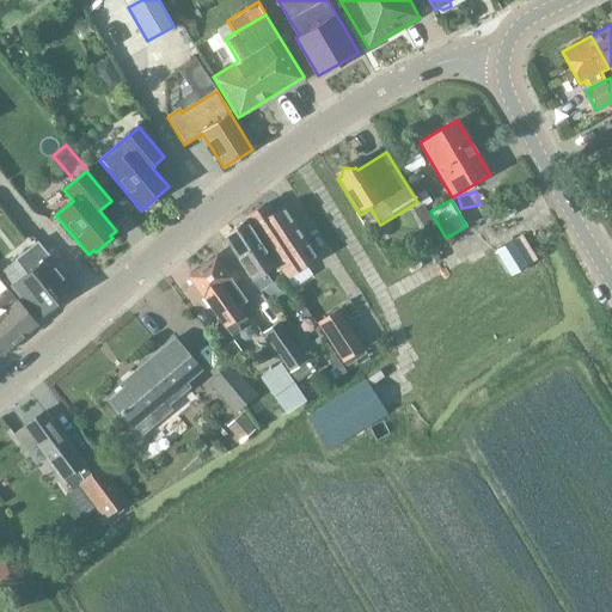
[(515,200),(493,212),(497,221),(520,209),(515,200)]
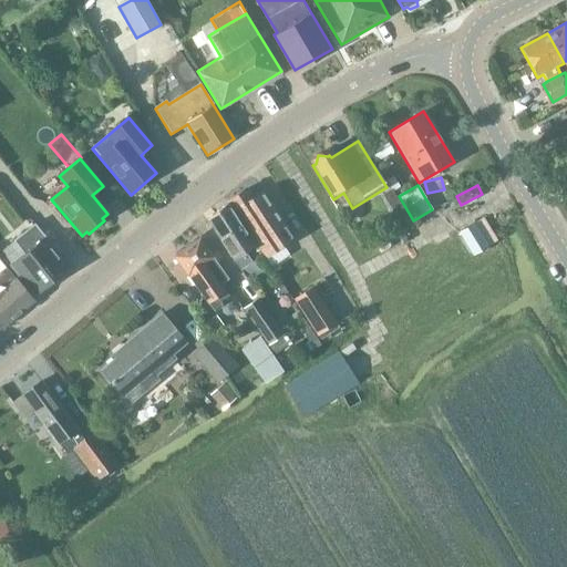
[(247,191),(227,204),(256,247),(265,261),(284,248),(289,257),(300,249),(264,194),(255,200),(247,191)]
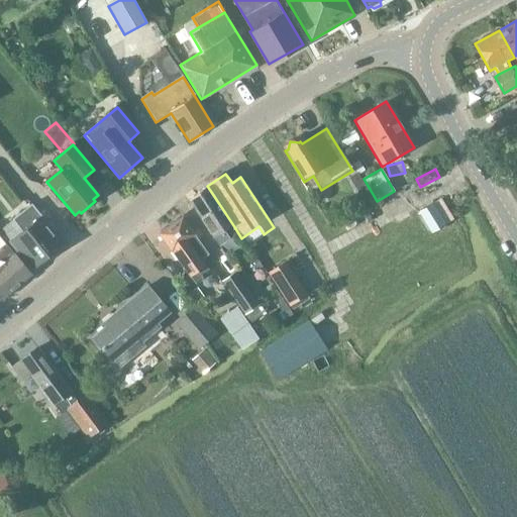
[(357,174),(350,178),(368,206),(375,202),(357,174)]
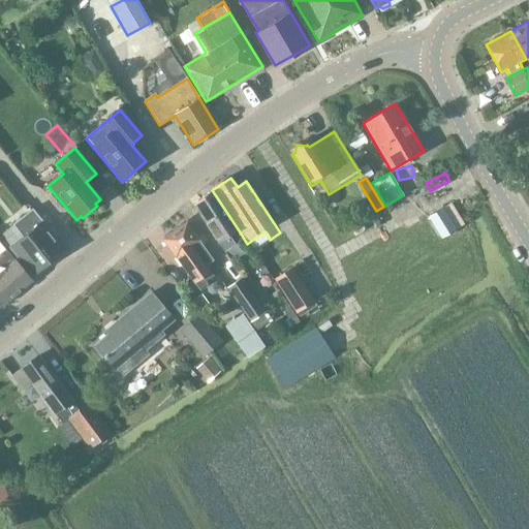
[(212,190),(191,204),(223,252),(235,245),(229,237),(239,230),(212,190)]
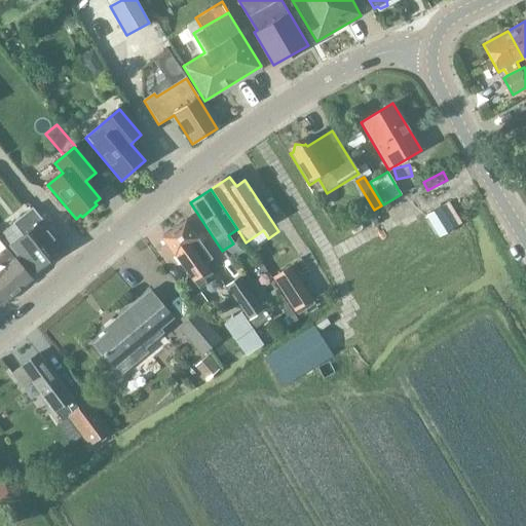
[(439,208),(426,216),(439,236),(452,229),(439,208)]
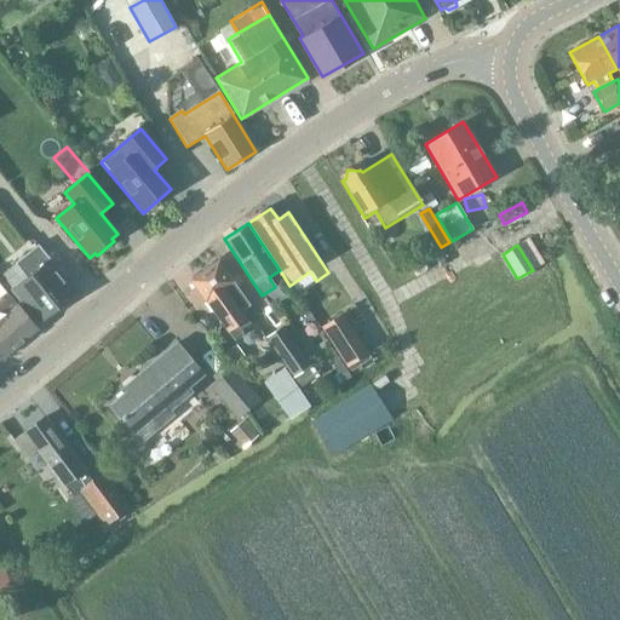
[(13,292),(38,323),(76,293),(64,279),(65,277),(52,260),(51,262),(38,246),(15,265),(27,281),(13,292)]
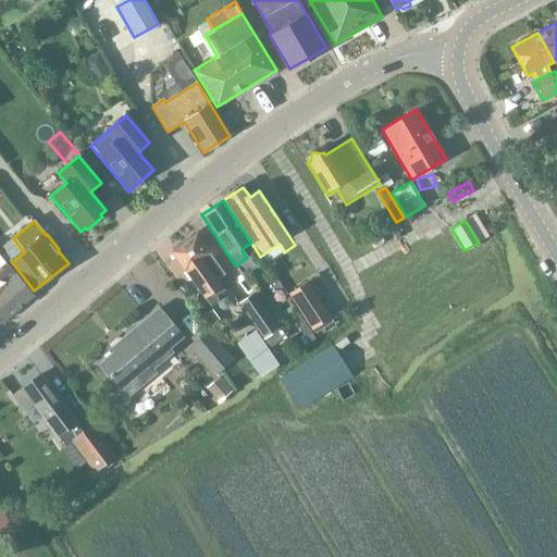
[(224,274),(205,245),(196,234),(182,244),(181,242),(172,247),(173,249),(171,251),(185,273),(187,272),(210,307),(219,300),(215,296),(224,291),(217,280),(224,274)]
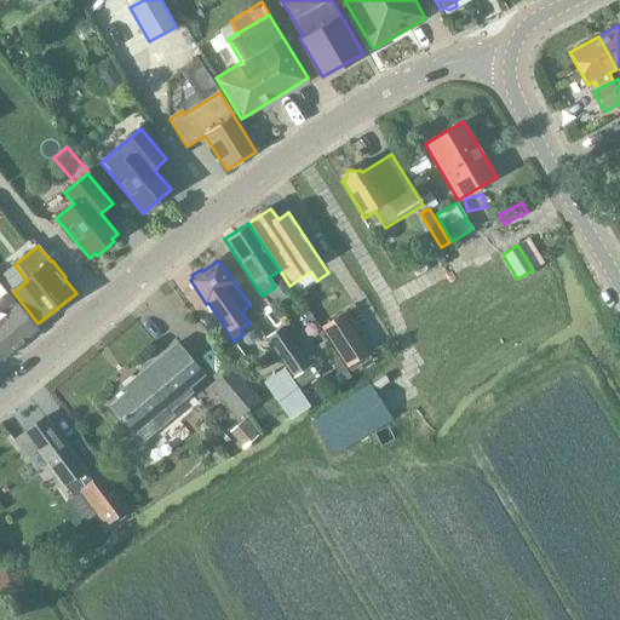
[(0,361),(38,329),(0,285),(0,361)]
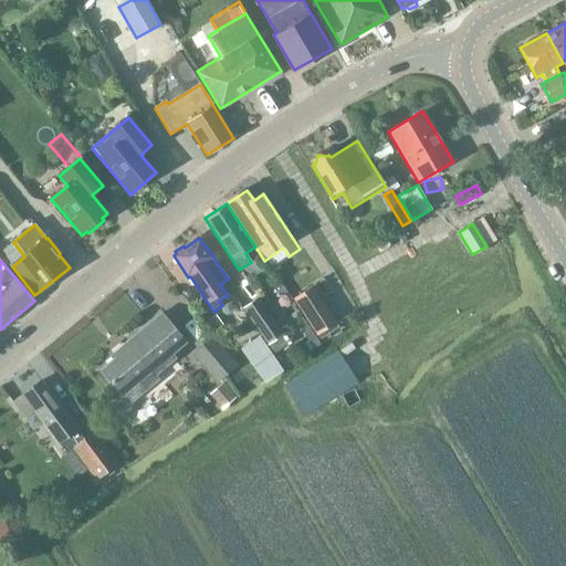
[(294,302),(317,339),(337,326),(314,290),(294,302)]
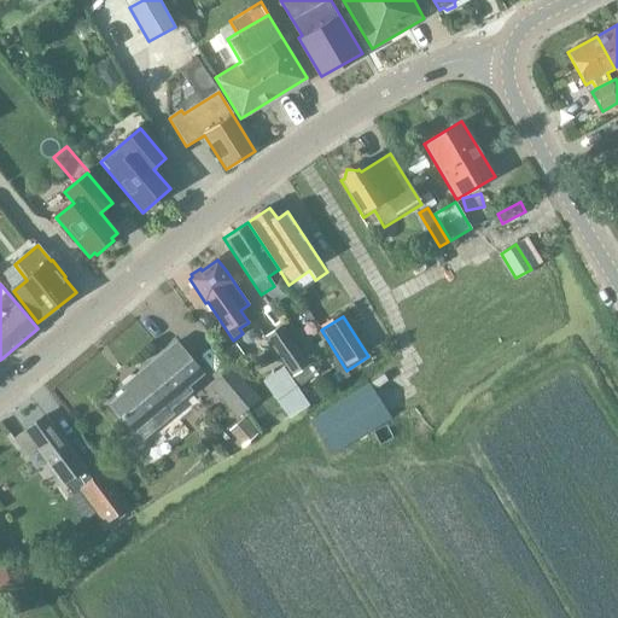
[(266,342),(293,380),(310,368),(283,330),(266,342)]
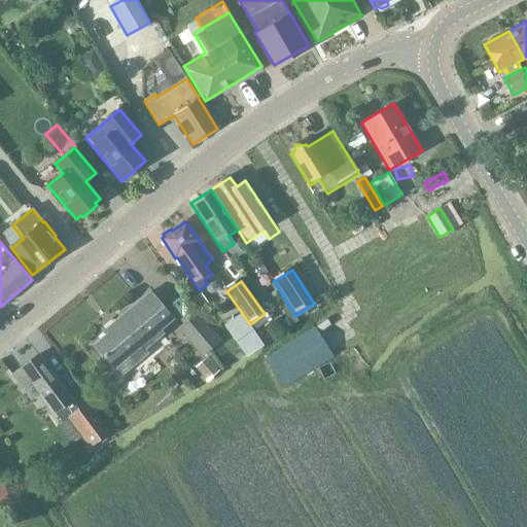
[(172,319),(150,293),(116,322),(119,325),(96,346),(121,376),(143,357),(140,353),(162,335),(159,331),(172,319)]
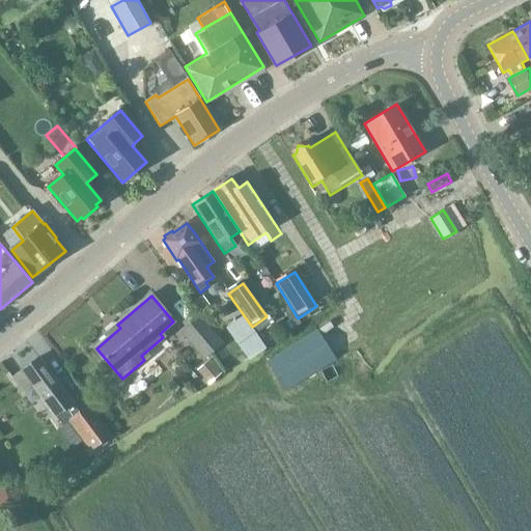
[(203,359),(223,343),(200,316),(199,316),(182,332),(203,359)]
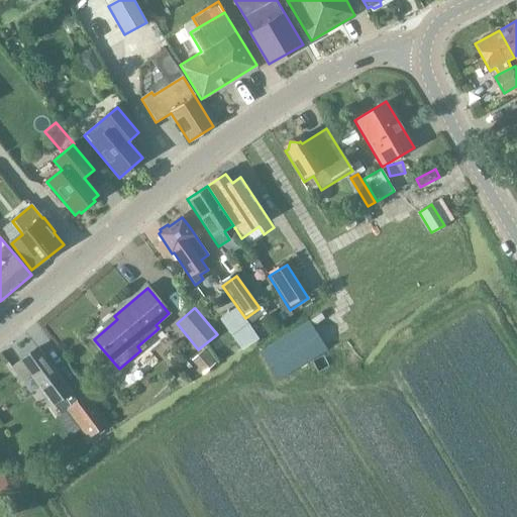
[(237,310),(220,323),(242,354),(260,341),(237,310)]
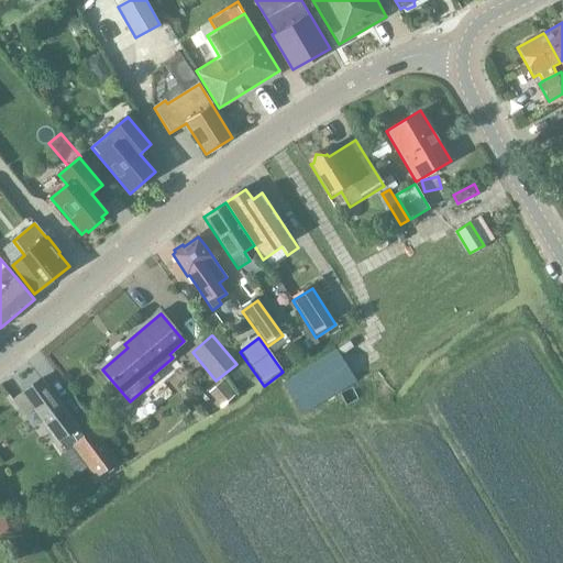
[(283,385),(302,415),(355,381),(337,351),(283,385)]
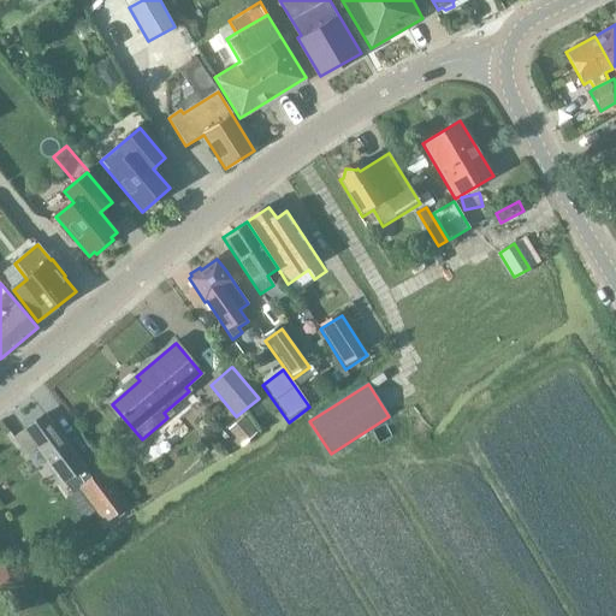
[(93,478),(45,414),(13,438),(27,456),(37,448),(64,484),(65,484),(77,475),(84,485),(93,478)]
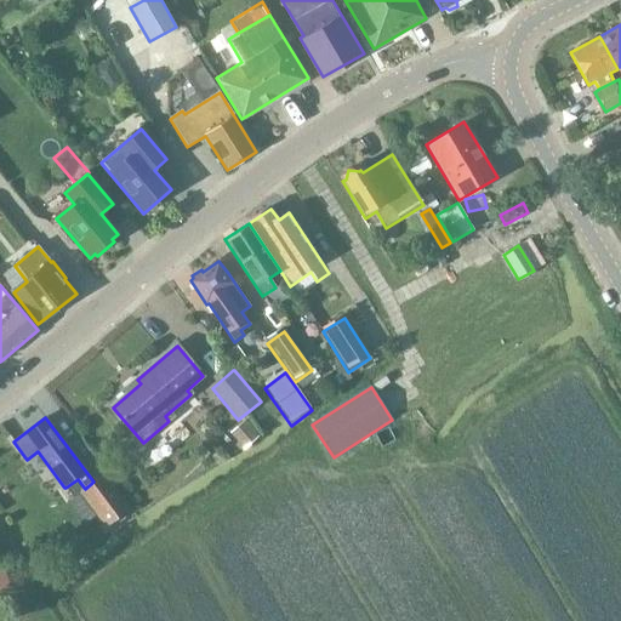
[(238,421),(228,429),(244,445),(252,437),(238,421)]
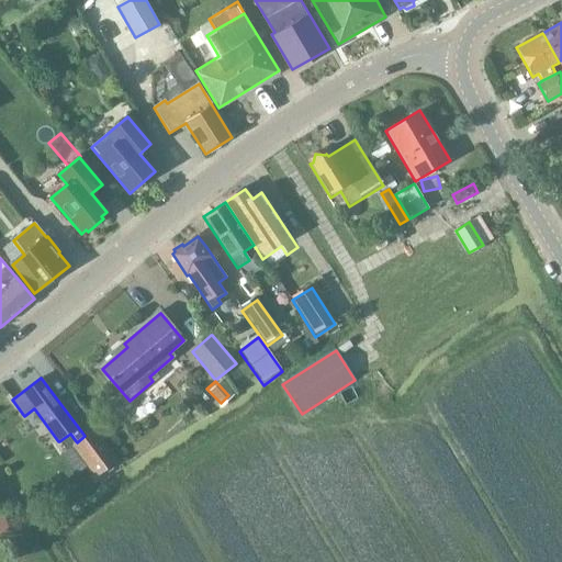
[(72,446),(97,476),(117,461),(93,429),(85,436),(77,442),(70,434),(59,441),(66,450),(72,446)]
